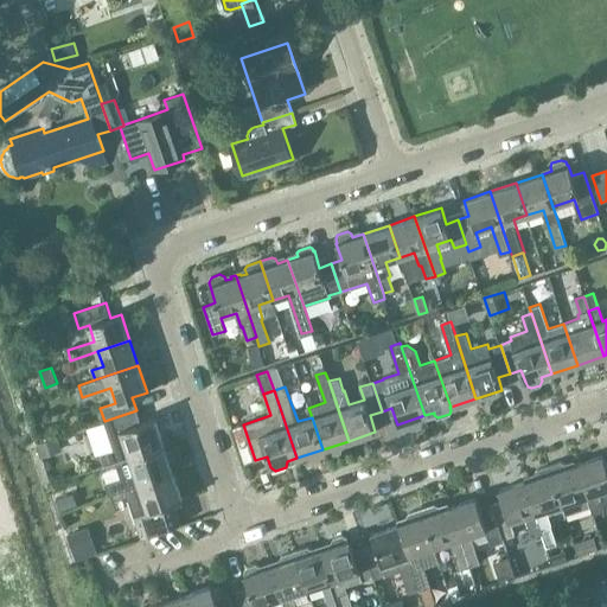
[(104,421),(114,449),(100,454),(104,466),(115,461),(165,446),(155,417),(140,422),(136,410),(104,421)]
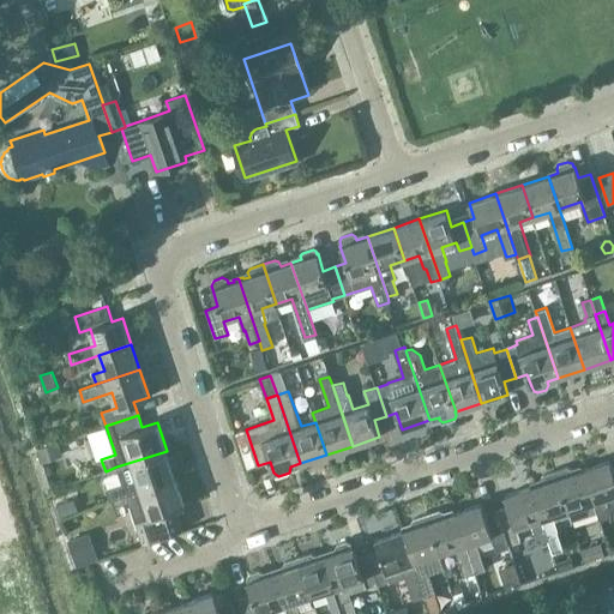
[(56,444),(37,450),(42,462),(60,456),(56,444)]
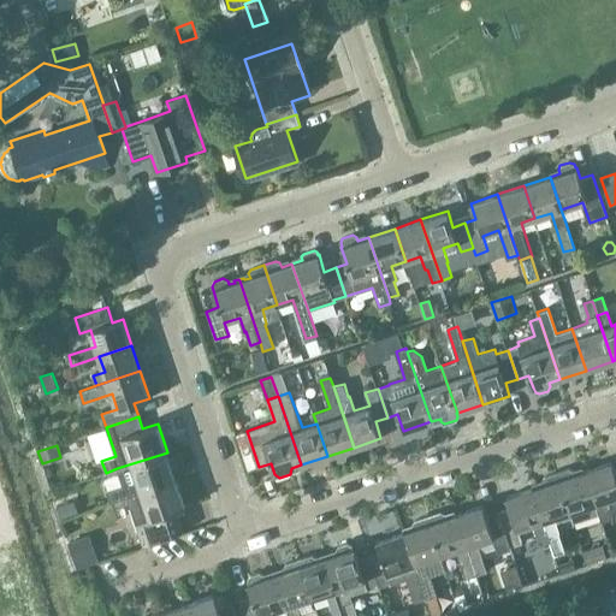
[(167,452),(117,468),(123,485),(107,491),(112,502),(126,497),(126,496),(176,479),(167,452)]
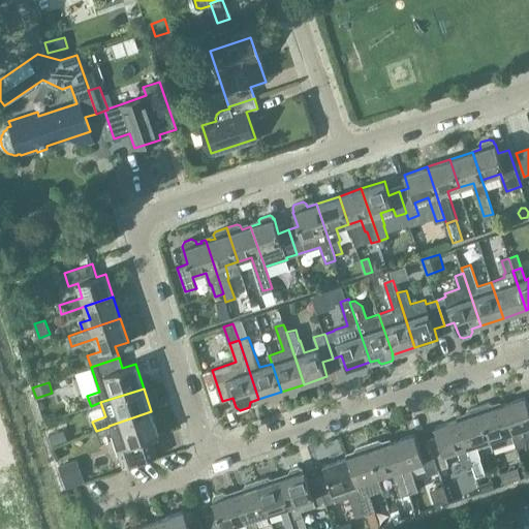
[(528,406),(526,397),(503,404),(515,440),(518,448),(527,445),(522,429),(528,426),(528,406)]
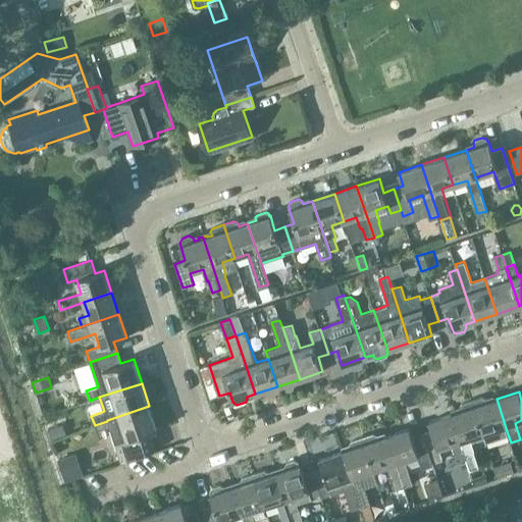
[(508,434),(497,399),(487,402),(485,399),(482,397),(472,400),(483,433),(486,441),(508,434)]
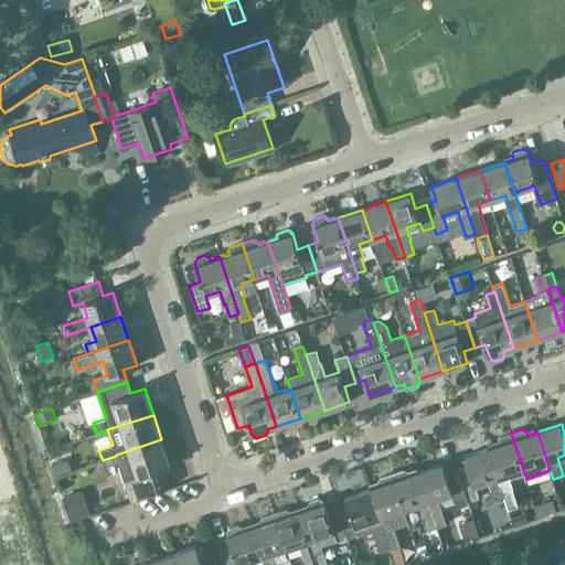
[(523,469),(511,433),(499,437),(497,440),(499,444),(489,447),(504,496),(509,507),(518,503),(512,487),(513,487),(509,473),(523,469)]
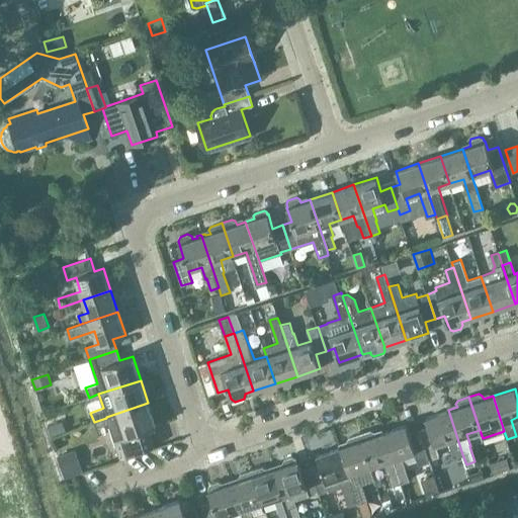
[(156,426),(148,403),(106,417),(106,418),(120,457),(153,446),(147,429),(156,426)]
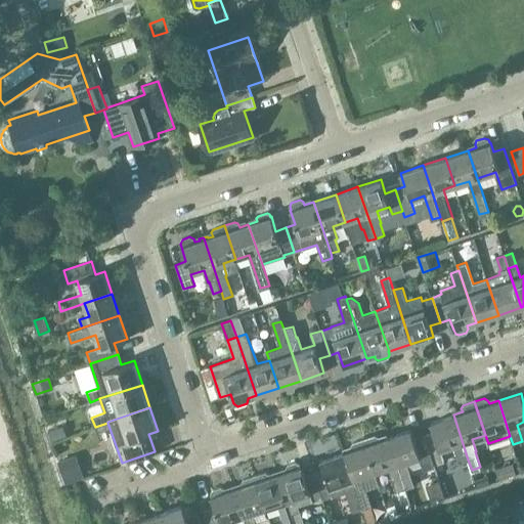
[(425,440),(434,464),(444,461),(441,449),(453,445),(460,463),(468,460),(453,415),(431,422),(435,436),(425,440)]
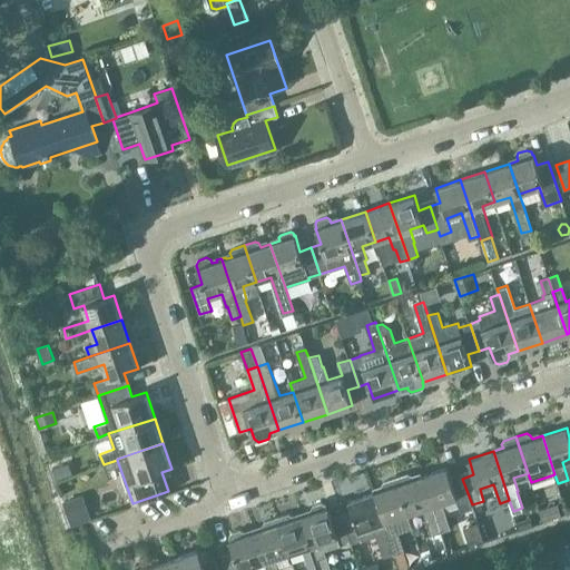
[(69,463),(52,469),(56,480),(72,474),(69,463)]
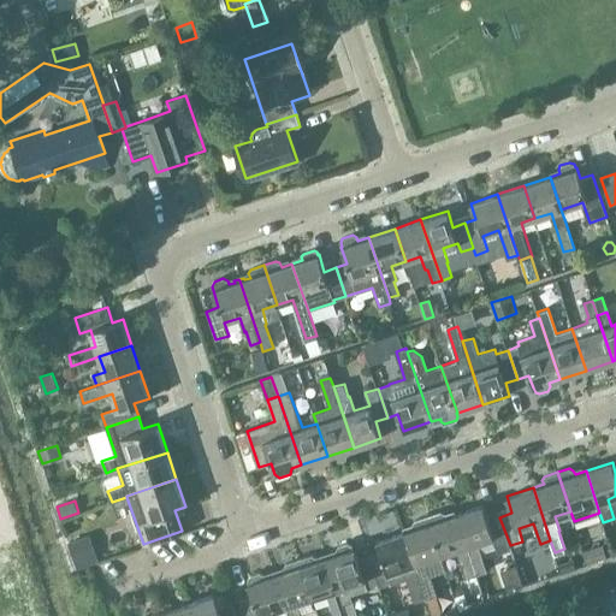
[(498,549),(510,545),(499,517),(490,521),(484,504),(456,513),(478,574),(489,570),(479,542),(495,537),(498,549)]
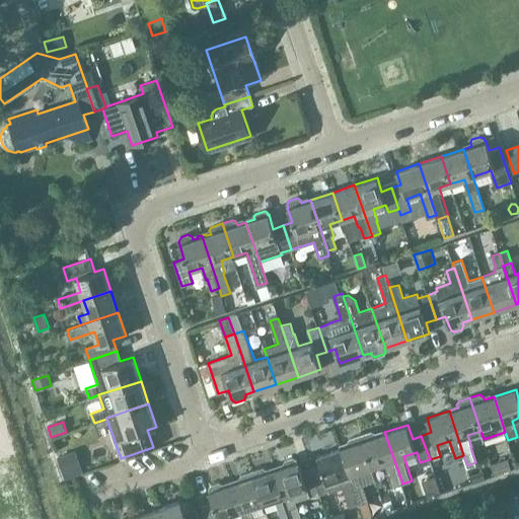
[(402,484),(384,432),(363,440),(372,467),(384,463),(388,475),(389,475),(393,487),(399,485),(402,484)]
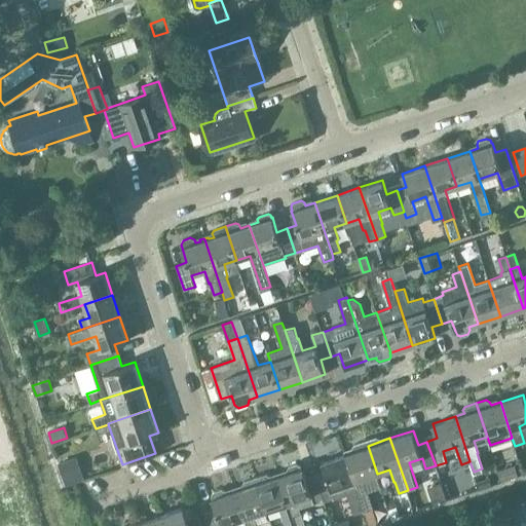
[(364,511),(373,508),(364,478),(377,474),(368,446),(345,453),(363,505),(364,511)]
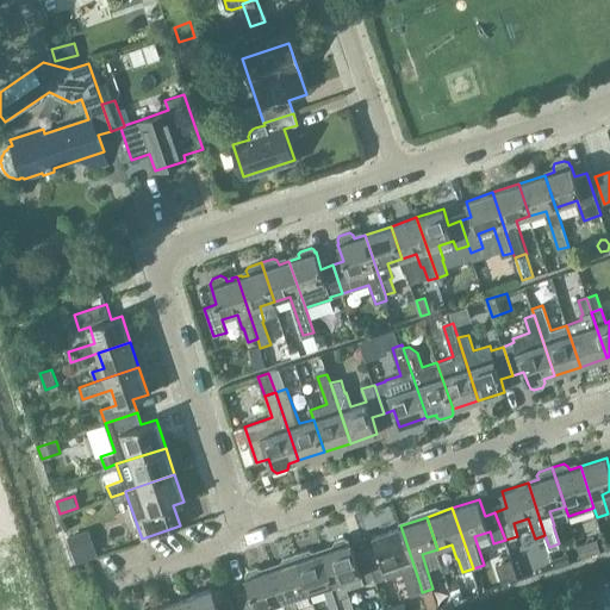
[(422,592),(421,586),(400,526),(374,534),(378,545),(366,548),(377,580),(377,582),(403,573),(411,596),(422,592)]
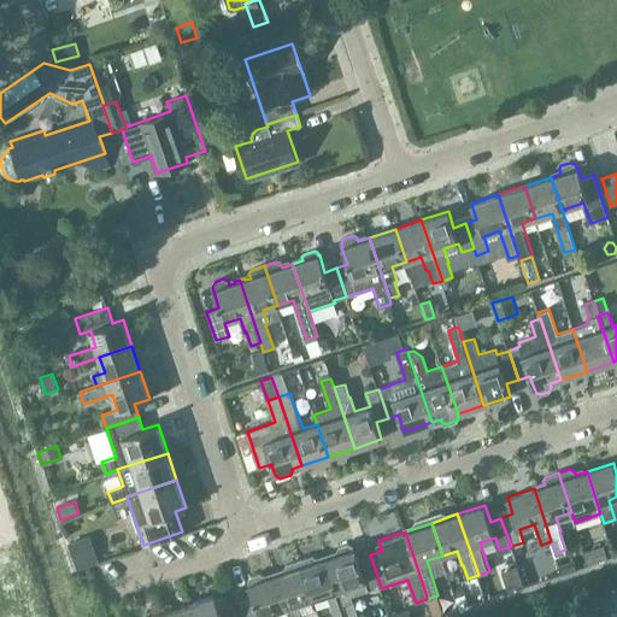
[(88,536),(69,544),(77,568),(97,562),(88,536)]
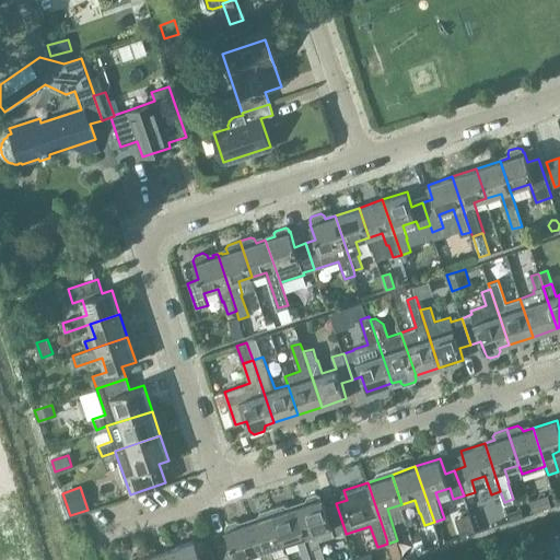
[(298,505),(315,559),(326,559),(321,540),(346,533),(336,503),(326,506),(323,498),(322,498),(321,494),(316,492),(308,496),(306,500),(306,502),(298,505)]
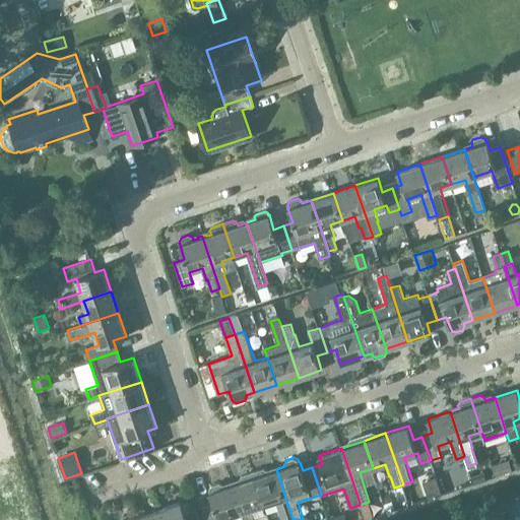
[(509,461),(493,466),(497,476),(512,471),(509,461)]
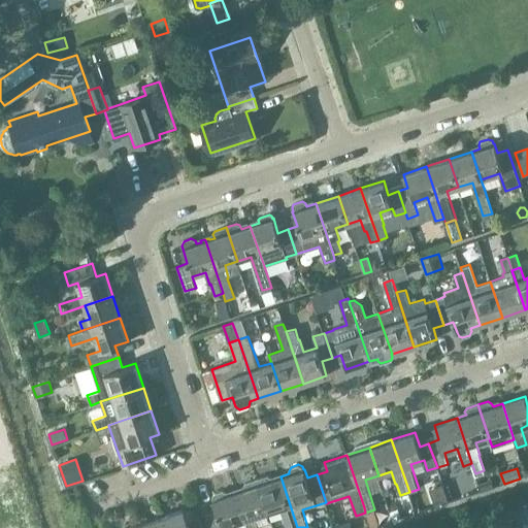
[(257,479),(258,484),(268,513),(281,507),(287,527),(297,527),(281,476),(272,480),(271,476),(268,474),(257,479)]
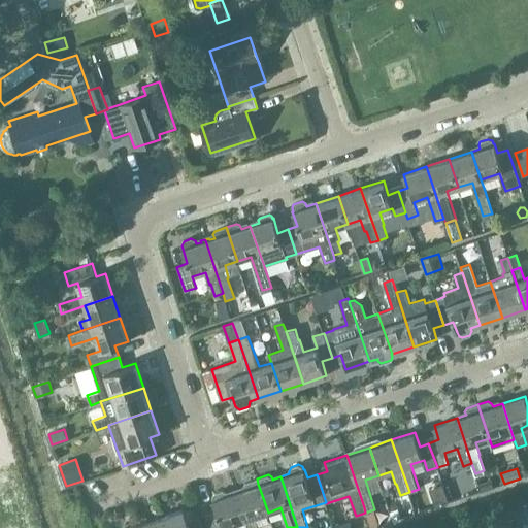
[(268,513),(258,484),(257,479),(245,483),(243,486),(244,489),(235,492),(245,520),(248,527),(254,527),(259,527),(256,517),(268,513)]
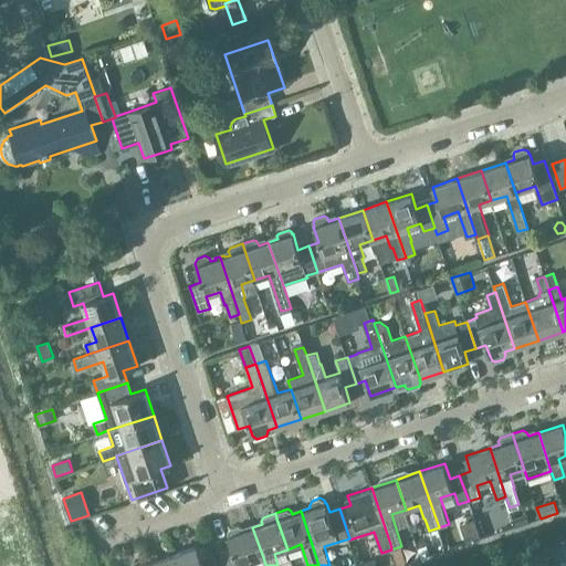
[(252,527),(245,530),(244,526),(240,524),(230,527),(229,532),(229,535),(232,547),(220,551),(224,565),(239,565),(263,557),(252,527)]
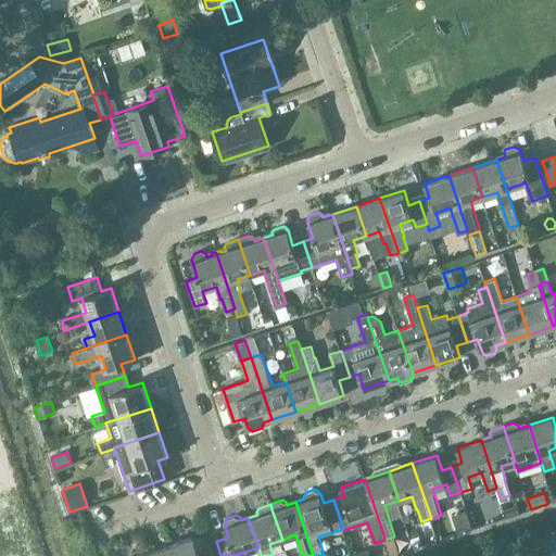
[(434,535),(429,519),(428,519),(421,521),(426,538),(434,535)]
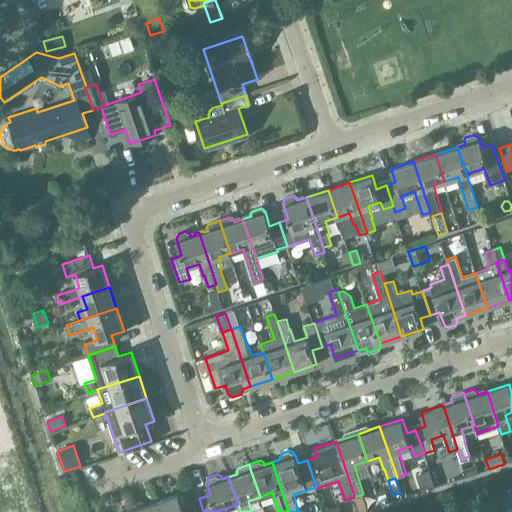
[(178,493),(155,501),(158,511),(197,511),(194,502),(182,506),(178,493)]
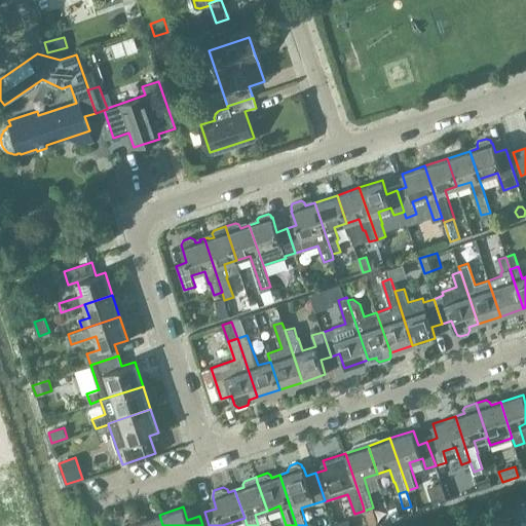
[(162,525),(159,515),(136,523),(137,525),(162,525)]
